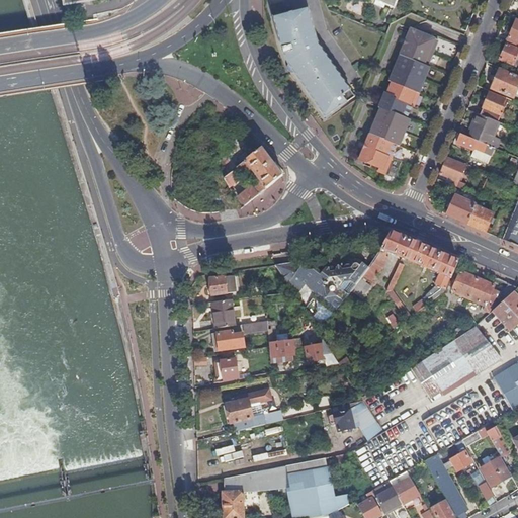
[(372,0),(395,9),(398,0),(372,0)]
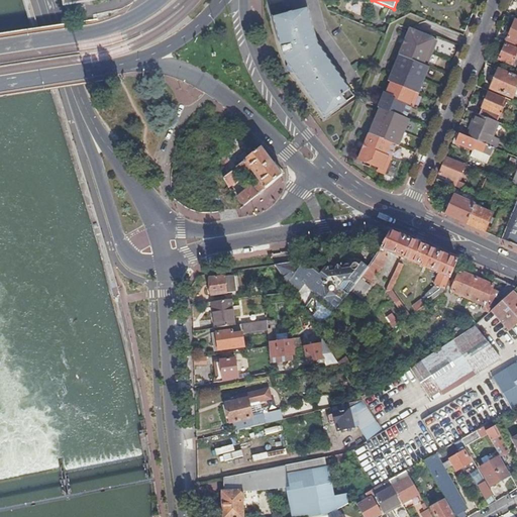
[(274,16),(274,18),(283,50),(287,61),(289,64),(290,67),(310,96),(324,116),(353,97),(352,96),(352,94),(333,65),(329,60),(319,44),(317,40),(315,31),(309,8),(303,9),(274,16)]
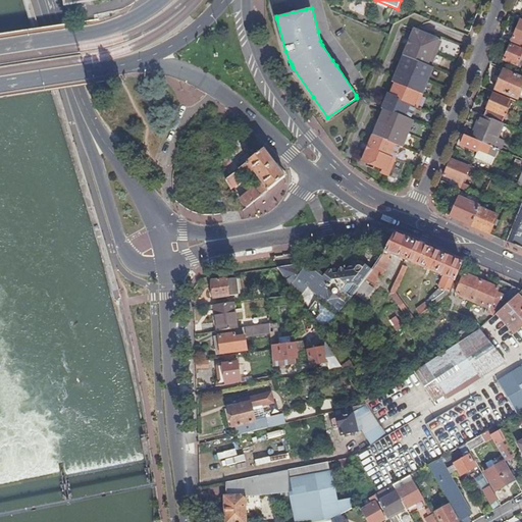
[(521,21),(520,21),(513,40),(521,43),(521,21)]
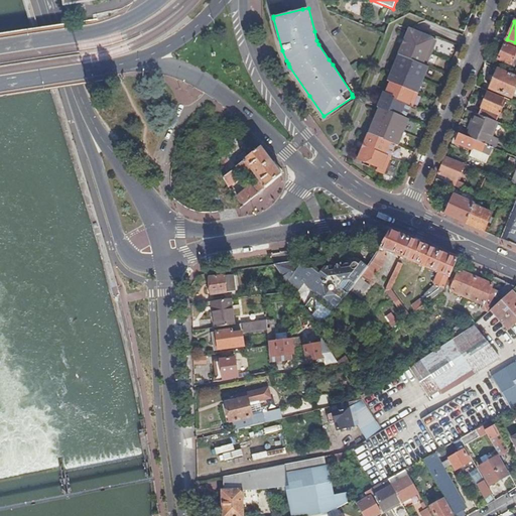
[(401,57),(426,67),(436,40),(409,29),(405,41),(412,44),(410,47),(403,44),(399,56),(401,57)]
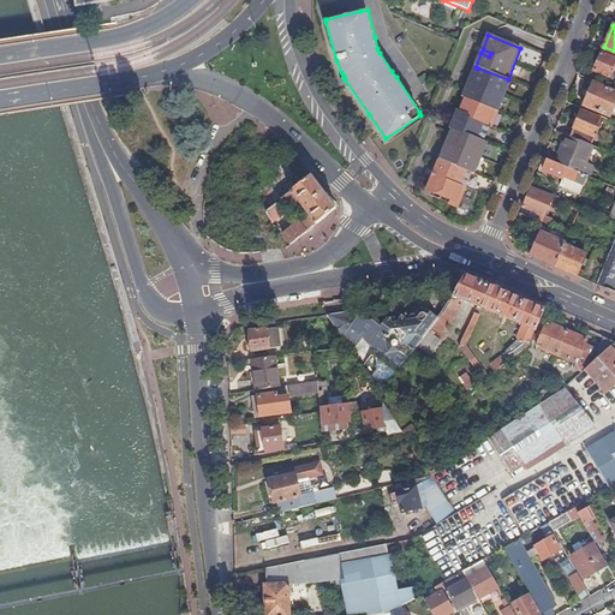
[(614,59),(601,54),(593,72),(610,78),(613,72),(614,72),(614,59)]
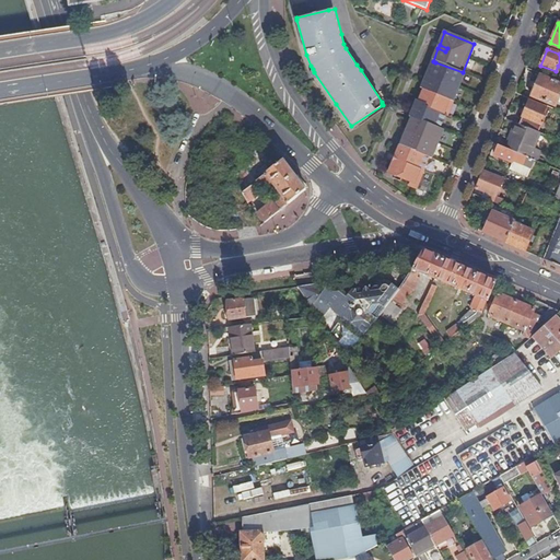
[(421,89),(424,90),(429,78),(438,81),(439,77),(431,73),(435,62),(433,61),(421,89)]
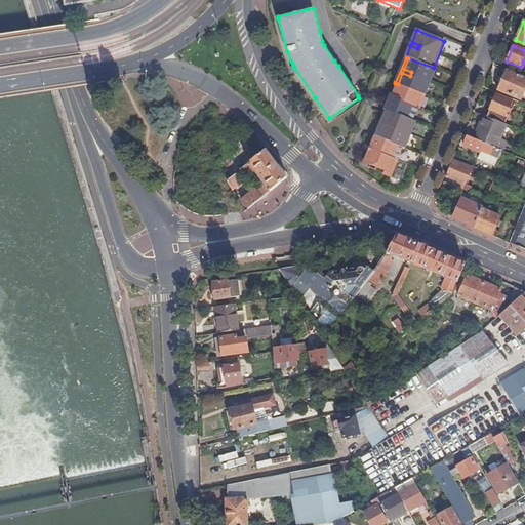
[(434,68),(408,58),(404,69),(411,72),(410,76),(402,73),(398,84),(426,95),(436,69),(434,68)]
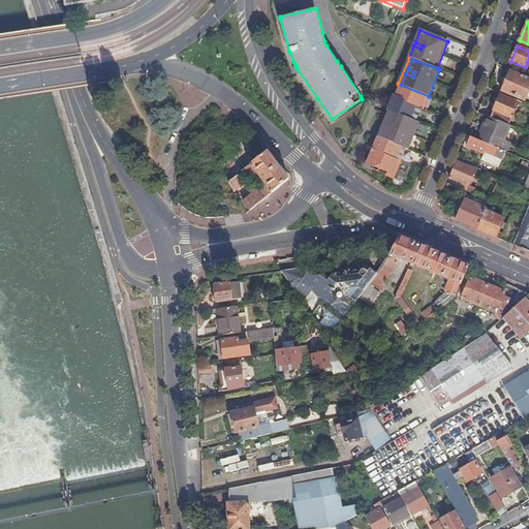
[(528,90),(528,79),(510,71),(502,91),(525,100),(528,90)]
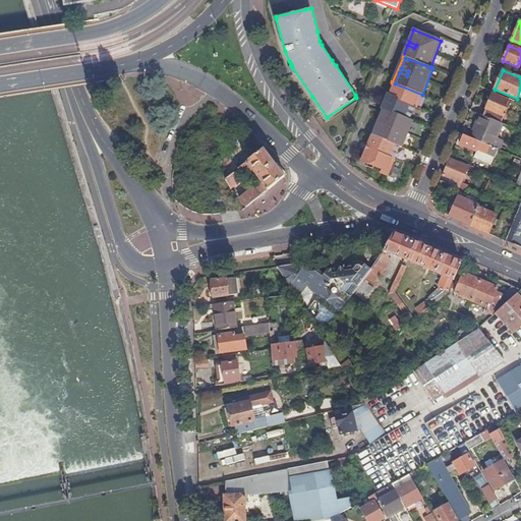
[(422,95),(395,83),(390,95),(397,98),(395,101),(414,107),(416,108),(420,101),(422,95)]
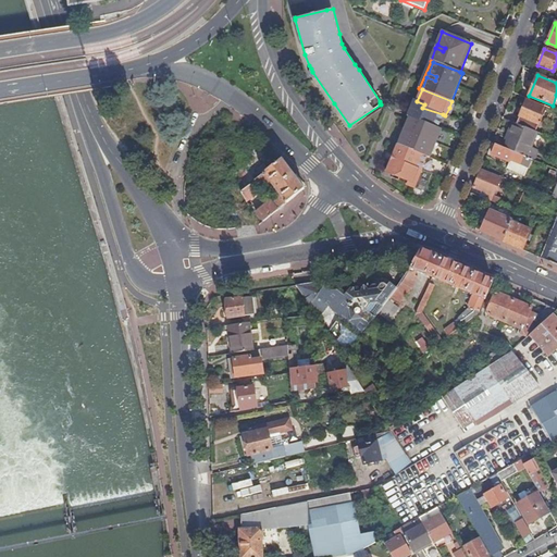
[(527,101),(517,124),(536,133),(545,109),(527,101)]
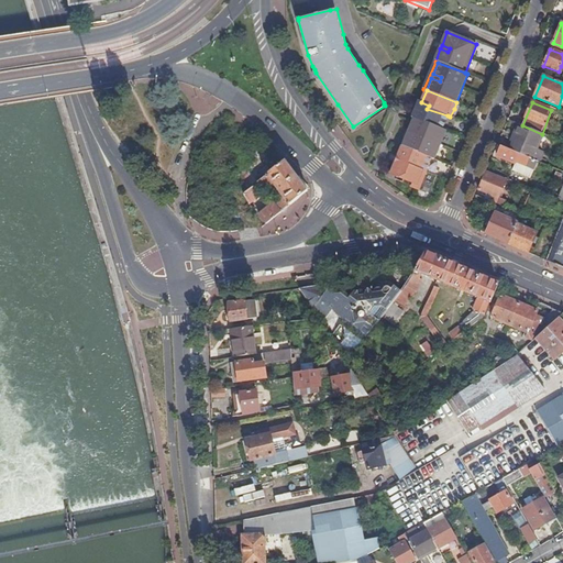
[(448,116),(427,109),(417,106),(411,118),(412,119),(416,120),(442,129),(448,116)]
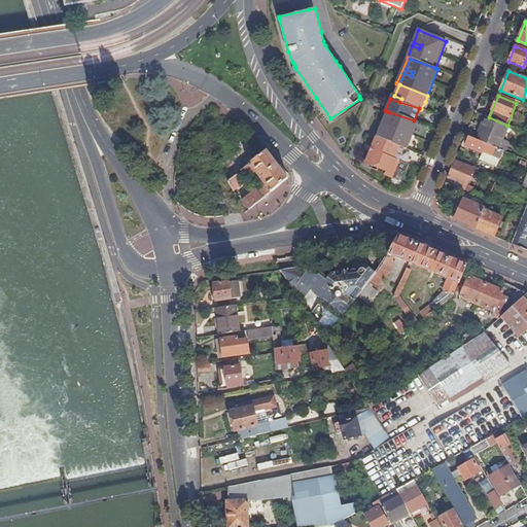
[(386,111),(376,136),(379,137),(389,112),(386,111)]
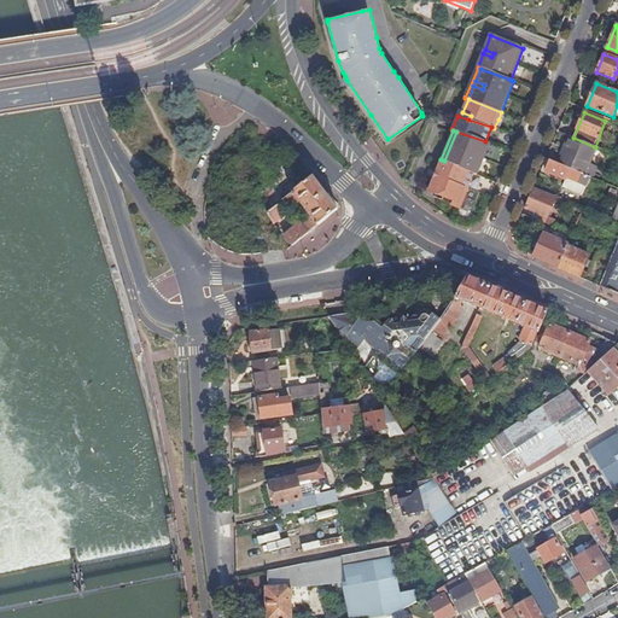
[(485,141),(456,132),(444,161),(474,174),(477,175),(490,144),(485,141)]
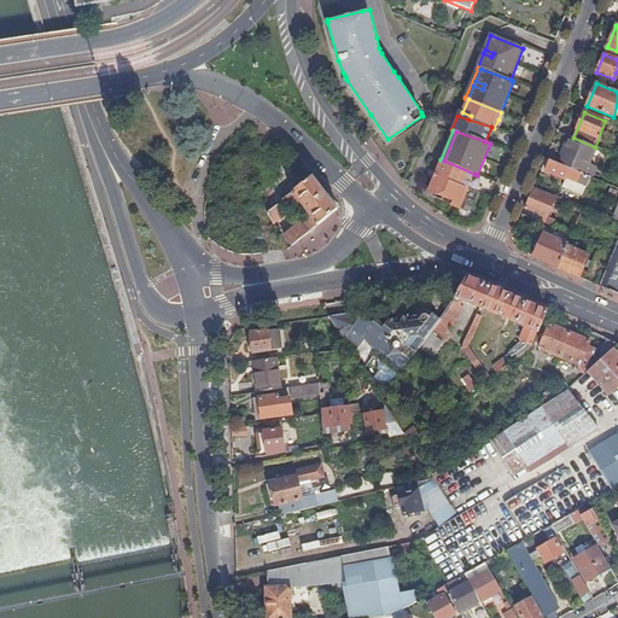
[(589,178),(592,179),(598,168),(589,164),(596,147),(595,147),(573,138),(569,136),(563,149),(565,151),(559,165),(579,174),(589,178)]
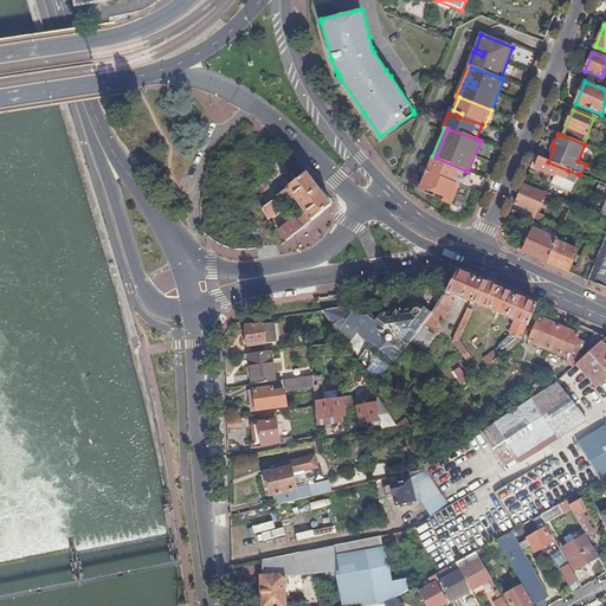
[(465,171),(436,158),(432,156),(427,169),(436,173),(434,178),(425,174),(420,187),(452,201),(465,171)]
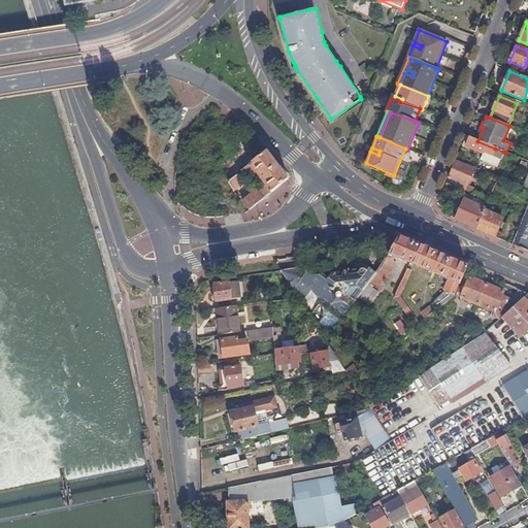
[(466,136),(462,146),(465,147),(465,146),(484,155),(484,153),(492,156),(493,154),(495,149),(477,141),(466,136)]
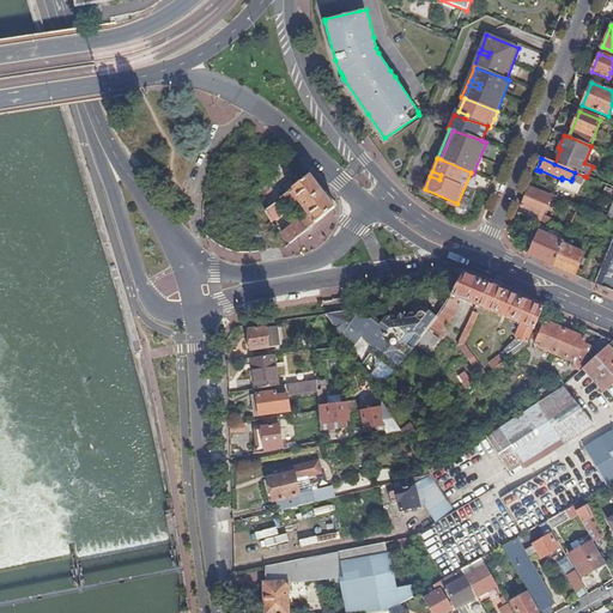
[(572,178),(582,182),(584,176),(575,173),(572,178)]
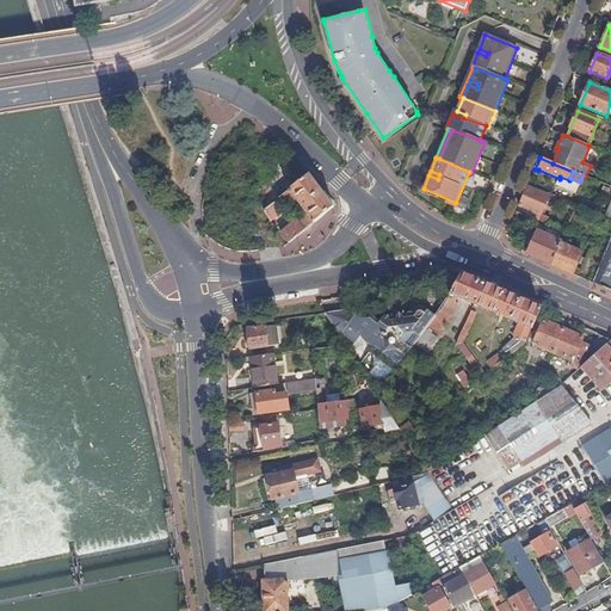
[(307,211),(315,222),(334,208),(319,187),(309,176),(290,190),(298,202),(307,211)]
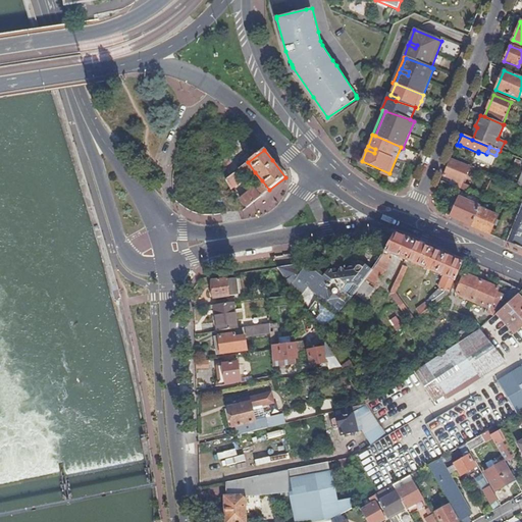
[(475,159),(480,161),(490,165),(496,155),(487,152),(486,154),(478,151),(478,153),(475,159)]
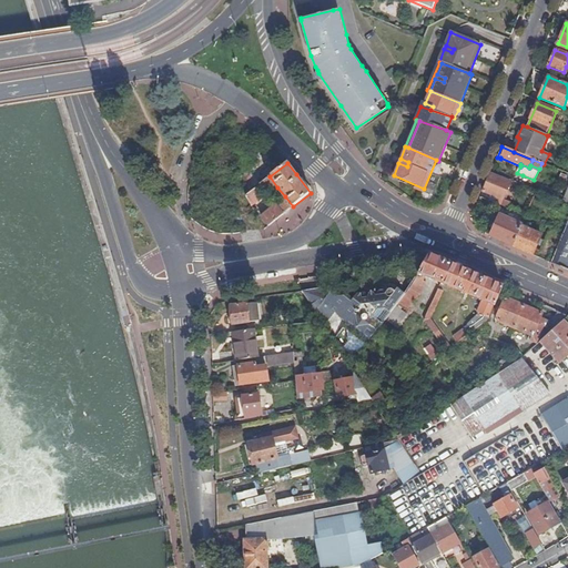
[(489,174),(483,192),(493,196),(493,199),(497,202),(498,199),(503,201),(509,183),(489,174)]
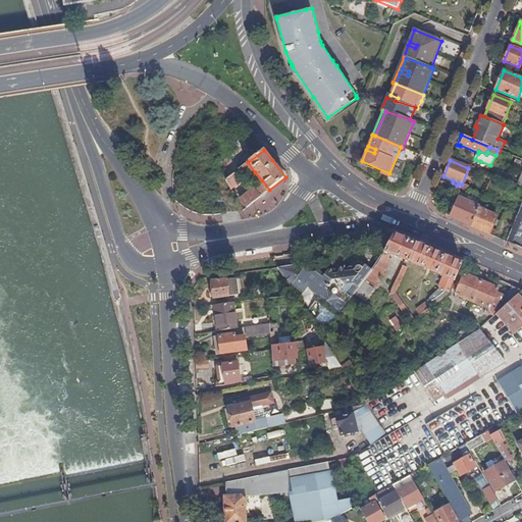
[(255,172),(248,162),(226,180),(231,190),(241,181),(241,179),(250,172),(252,174),(255,172)]
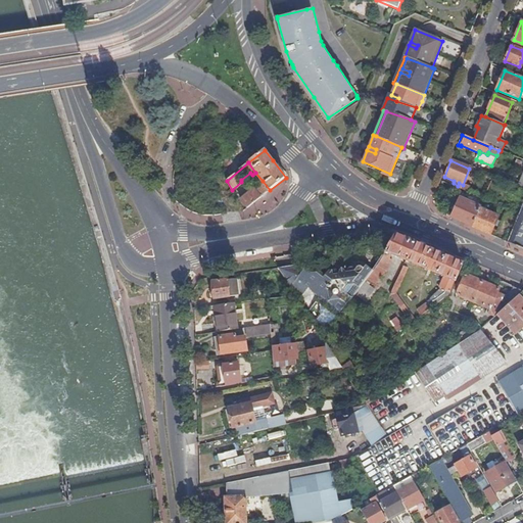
[(270,190),(263,181),(259,184),(262,186),(256,190),(255,189),(239,202),(244,211),(270,190)]
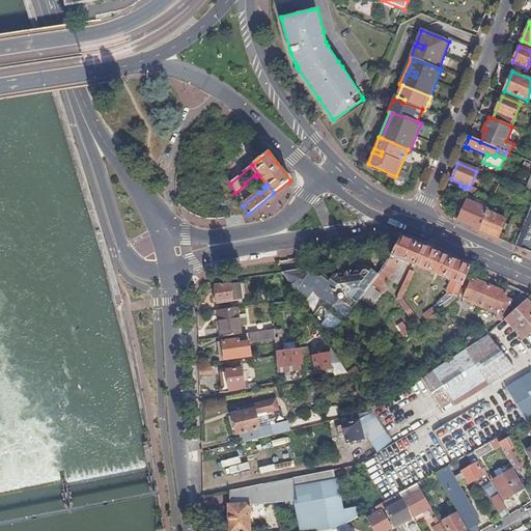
[(467,202),(458,221),(466,225),(479,230),(486,213),(487,212),(482,208),(476,206),(467,202)]
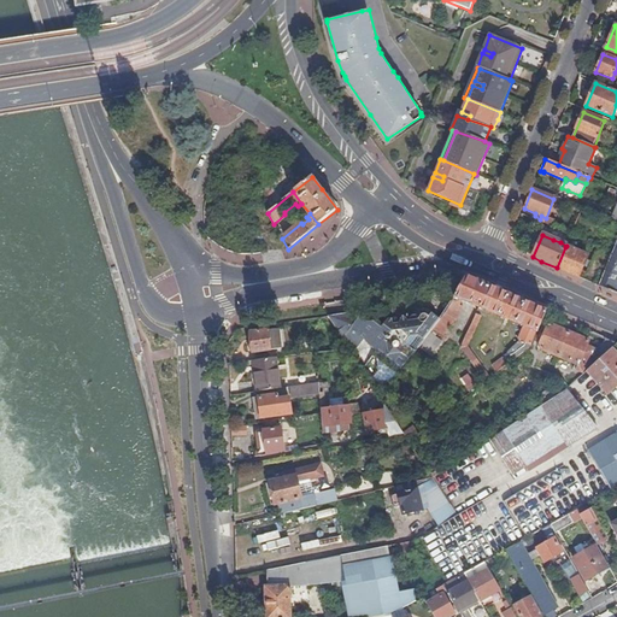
[(616,240),(612,253),(598,287),(616,294),(616,240)]
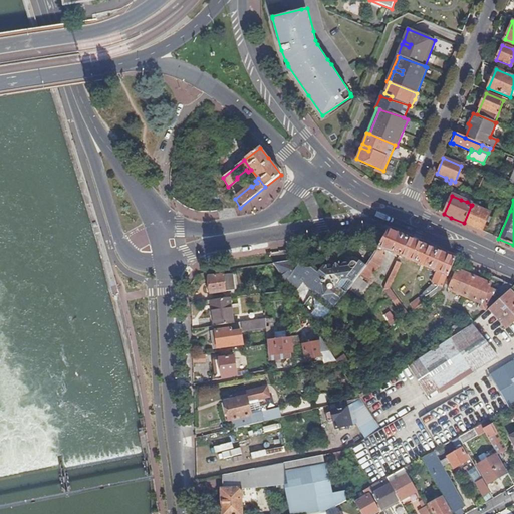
[(471,206),(464,223),(475,228),(481,231),(489,214),(471,206)]
